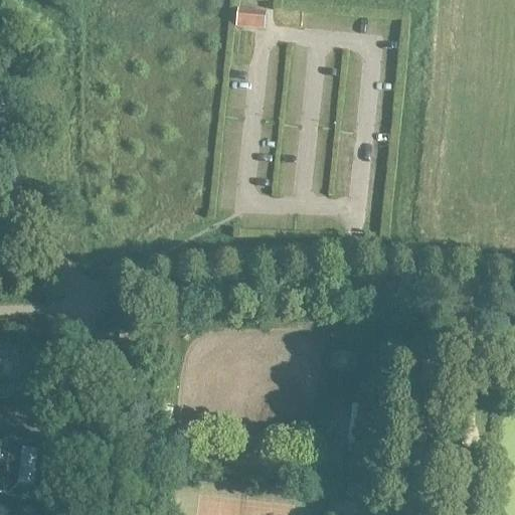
[(236,28),(265,30),(266,14),(237,12),(236,28)]
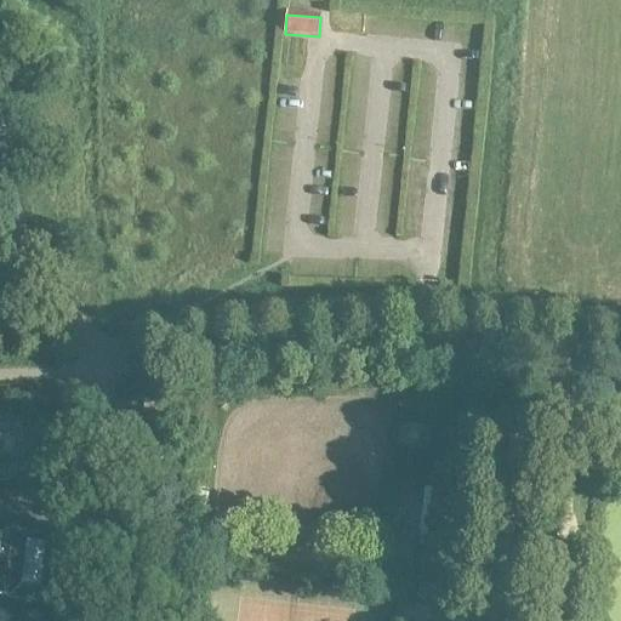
[(0,598),(51,605),(62,520),(0,512),(0,598)]
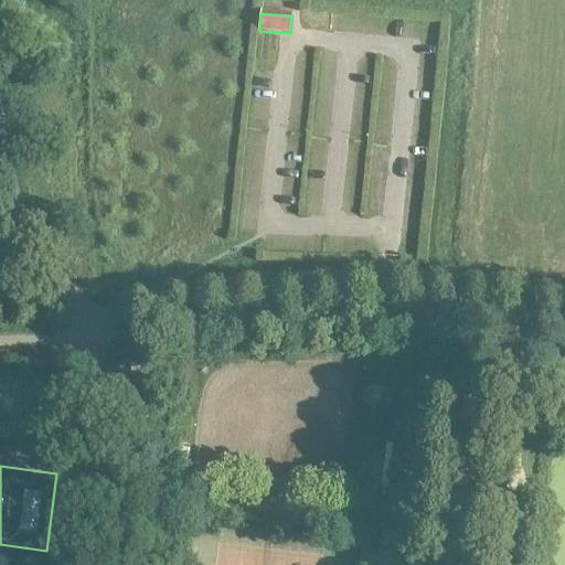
[(370,564),(383,564),(384,552),(371,552),(370,564)]
